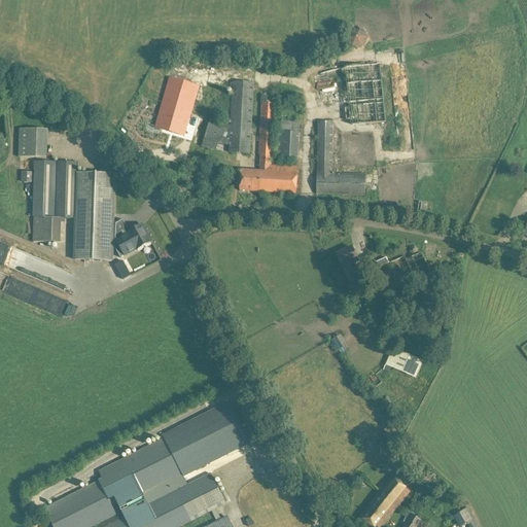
[(351,31),(354,49),(370,47),(367,29),(351,31)]
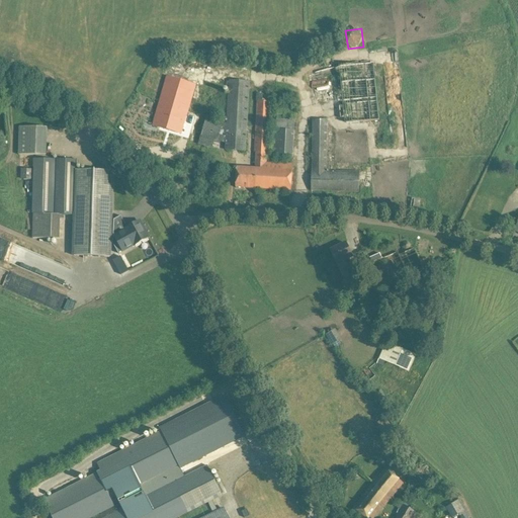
[(309,80),(343,77),(347,122),(380,119),(375,64),(308,70),(309,80)]
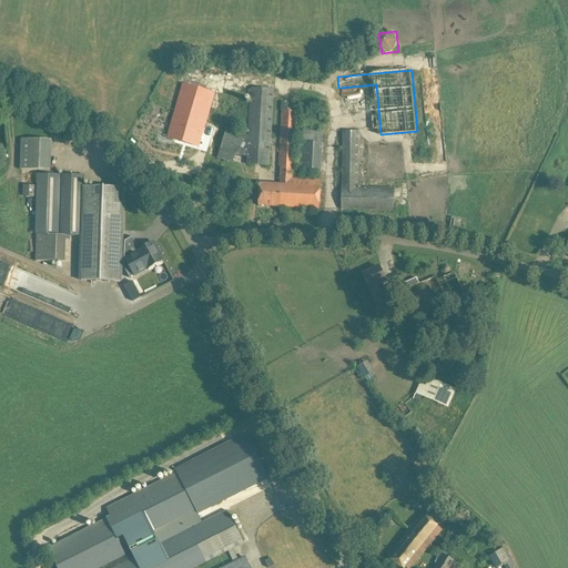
[(269,165),(270,154),(273,89),(251,88),(249,133),(235,130),(236,124),(229,122),(227,127),(206,121),(213,92),(181,84),(168,138),(212,149),(210,155),(232,162),(234,153),(247,158),(247,164),(269,165)]
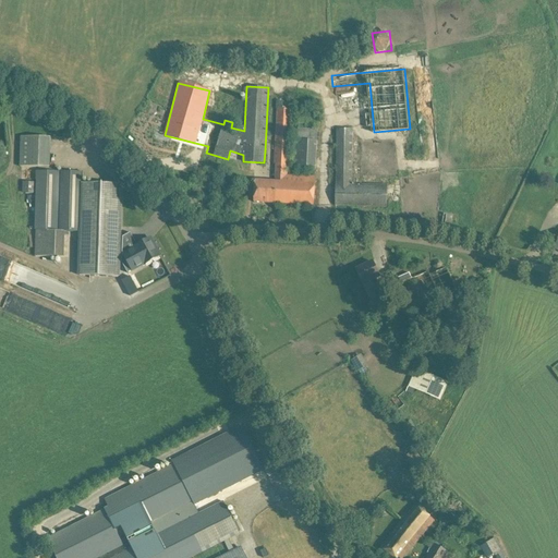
[(289,166),(292,110),(293,101),(277,100),(277,109),(274,165),(276,166),(275,182),(256,181),(254,203),(313,206),(315,178),(287,176),(288,166),(289,166)]
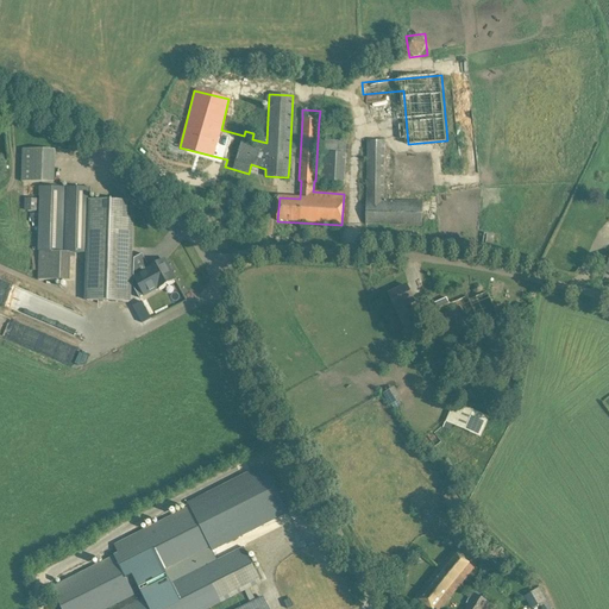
[(344,183),(346,142),(321,140),(319,182),(344,183)]
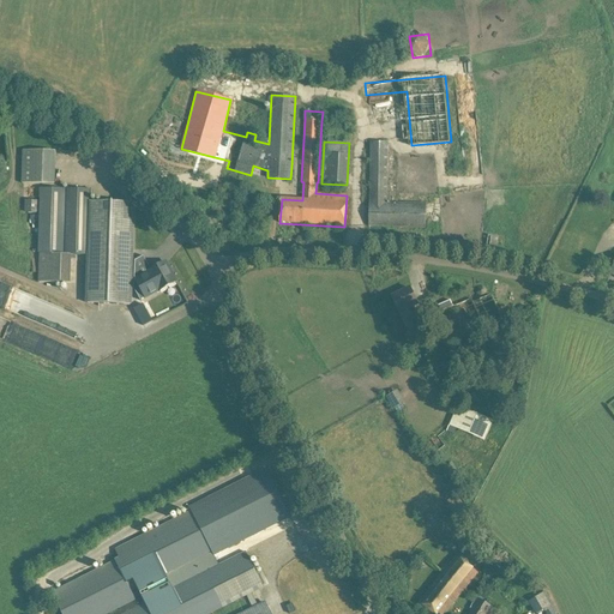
[(425,227),(426,215),(426,205),(390,204),(390,199),(384,198),(386,143),(369,143),(367,226),(425,227)]
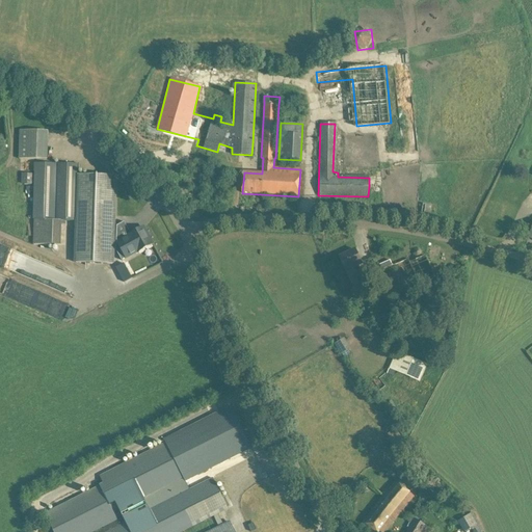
[(48,131),(20,130),(20,159),(48,159),(48,131)]
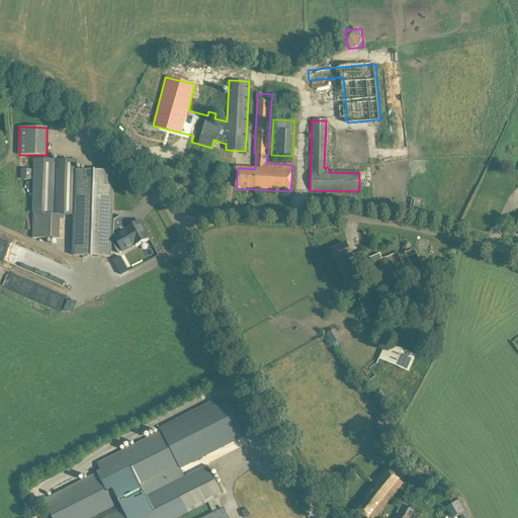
[(109,171),(77,170),(78,160),(57,159),(35,159),(33,239),(58,239),(58,214),(75,216),(74,256),(109,257),(112,185),(109,185),(109,171)]
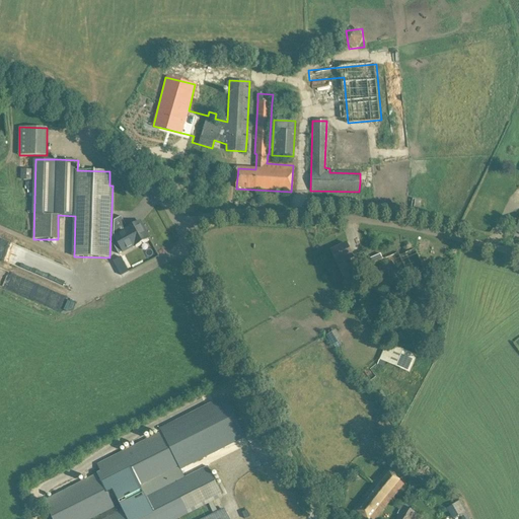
[(32,179),(32,169),(21,168),(20,179),(32,179)]
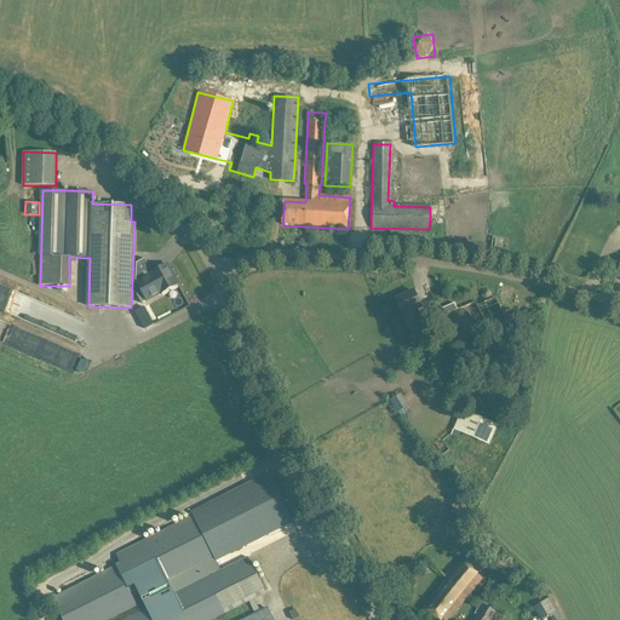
[(493,236),(491,250),(501,252),(503,239),(493,236)]
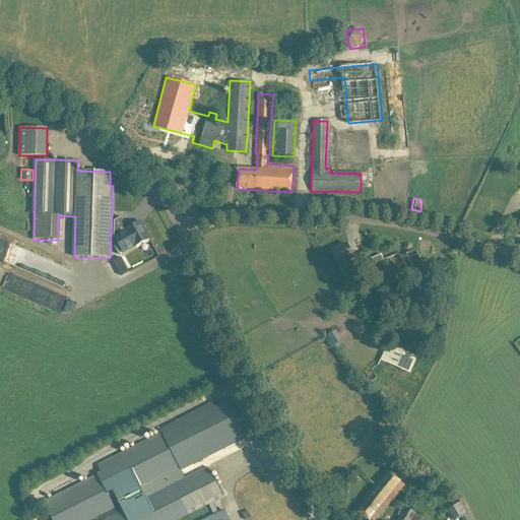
[(126,230),(113,237),(120,250),(128,245),(127,244),(132,241),(135,247),(149,239),(140,221),(126,230)]
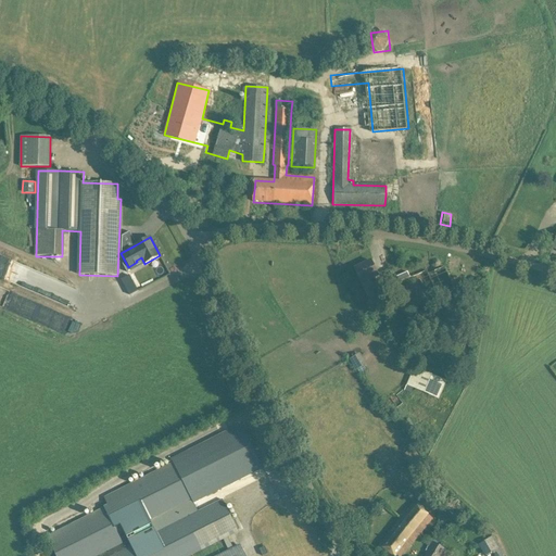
[(378,276),(376,270),(371,261),(355,268),(363,283),(367,292),(374,289),(369,280),(378,276)]
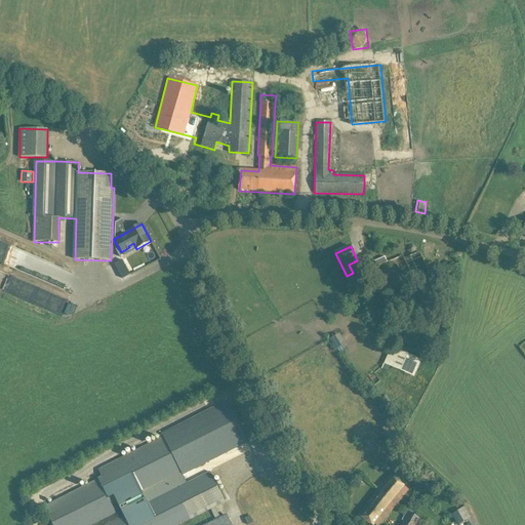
[(385,264),(389,273),(402,267),(399,257),(385,264)]
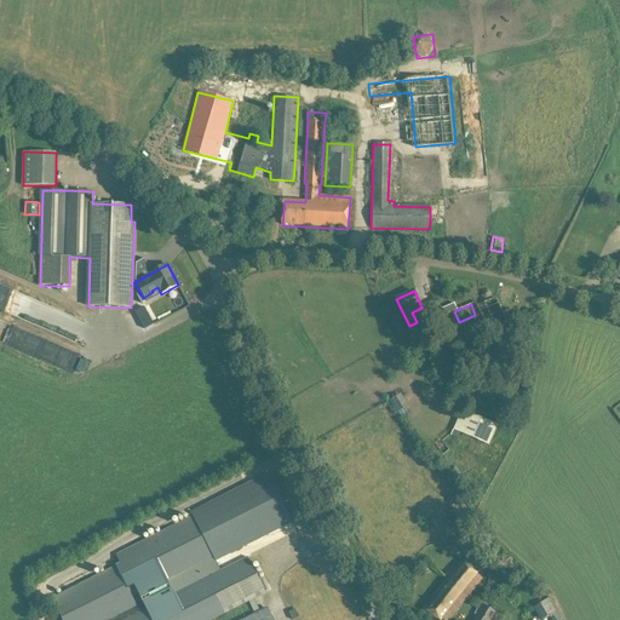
[(461,411),(454,430),(491,443),(498,424),(461,411)]
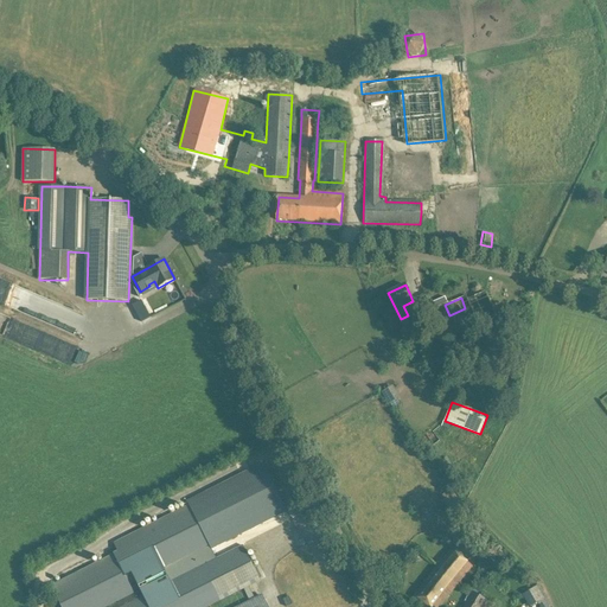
[(187,502),(190,505),(114,543),(119,553),(94,564),(90,557),(61,573),(64,580),(52,586),(62,606),(208,606),(261,581),(243,545),(217,558),(212,549),(231,540),(287,511),(263,464),(187,502)]
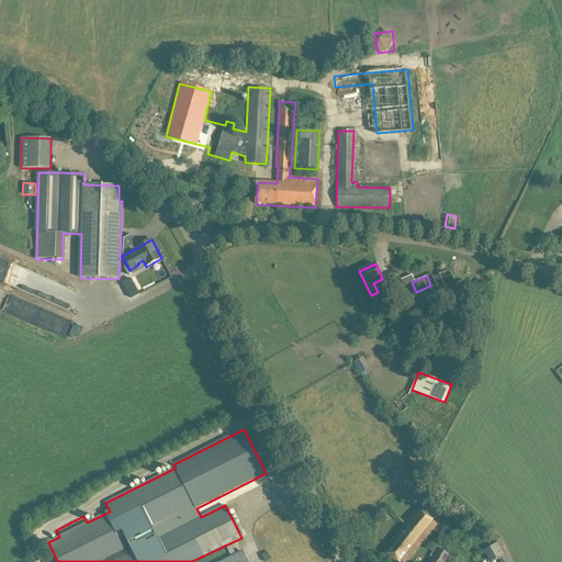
[(396,561),(406,561),(409,559),(438,525),(418,508),(391,543),(384,552),(396,561)]
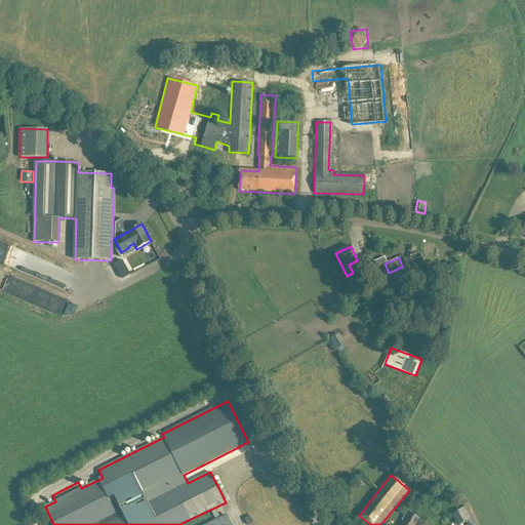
[(468,508),(454,513),(459,524),(472,520),(468,508)]
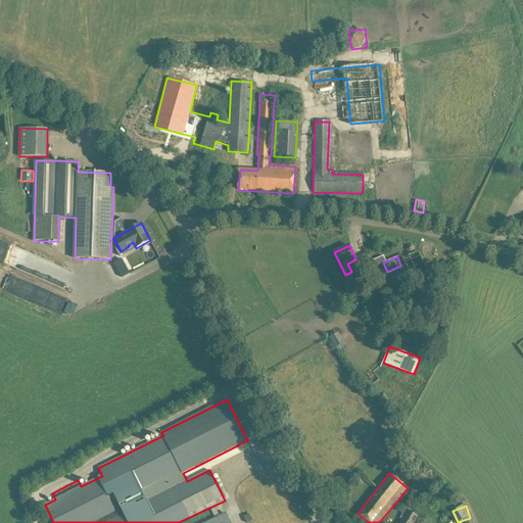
[(415,522),(419,517),(408,511),(400,522),(415,522)]
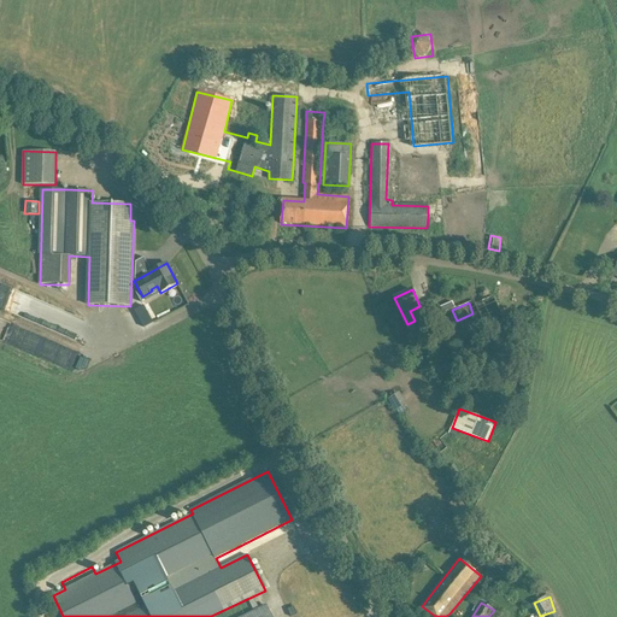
[(272,616),(266,605),(244,616),(272,616)]
